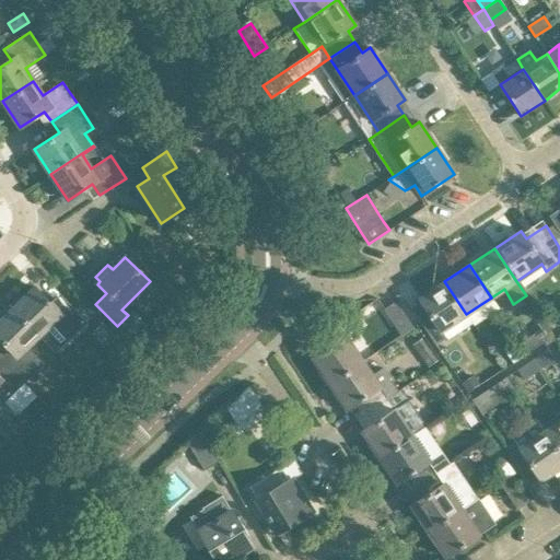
[(181,301),(190,294),(193,293),(176,267),(163,276),(181,301)]
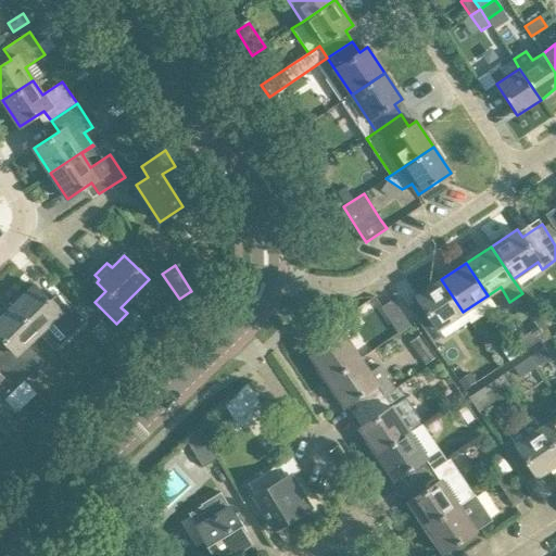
[(421,305),(412,311),(432,342),(442,336),(438,329),(450,320),(463,312),(441,279),(416,297),(421,305)]
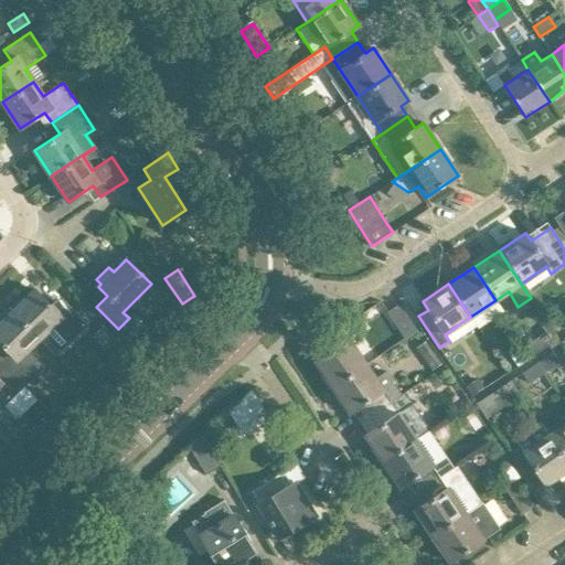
[(35,290),(13,311),(39,339),(51,327),(68,344),(87,326),(65,302),(56,311),(35,290)]
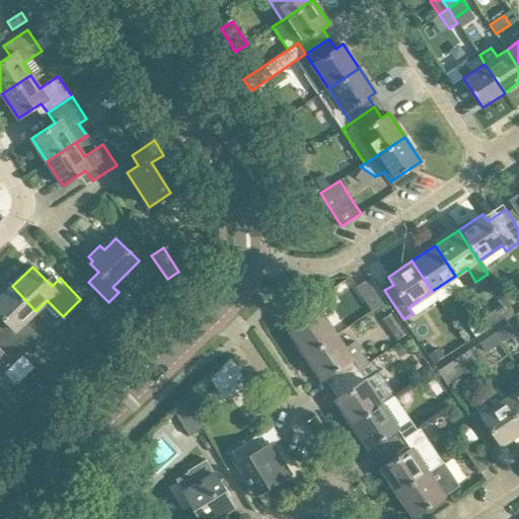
[(368,281),(357,288),(371,310),(383,302),(368,281)]
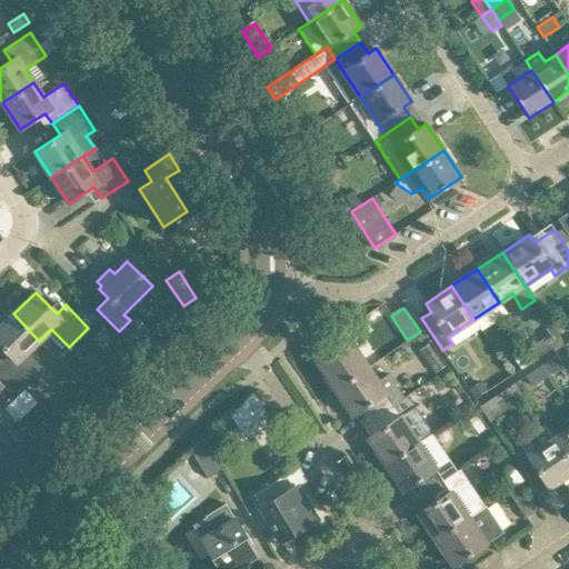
[(375,326),(386,318),(382,312),(371,319),(375,326)]
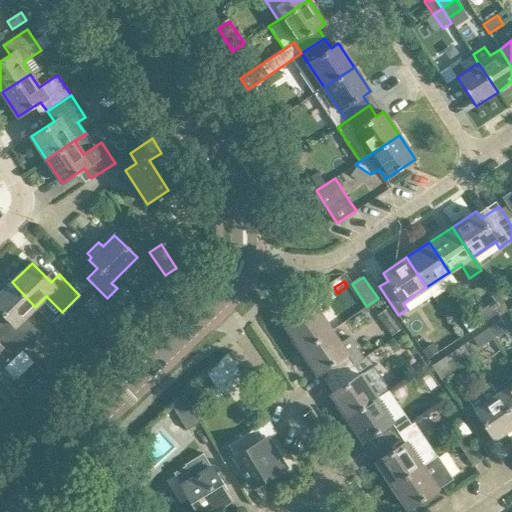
[(0,310),(10,321),(1,329),(22,350),(40,333),(25,317),(35,307),(12,282),(0,293),(0,310)]
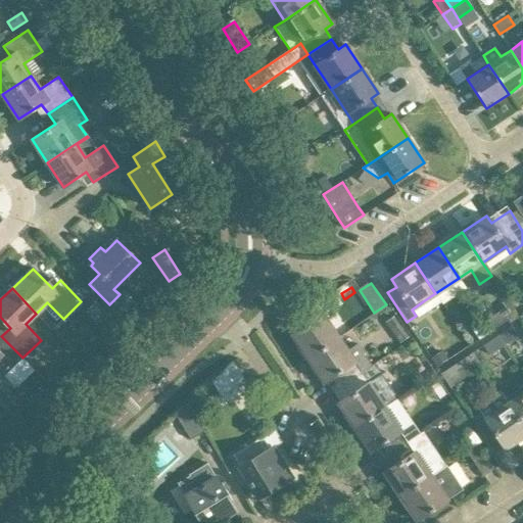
[(487,320),(493,329),(509,320),(502,310),(487,320)]
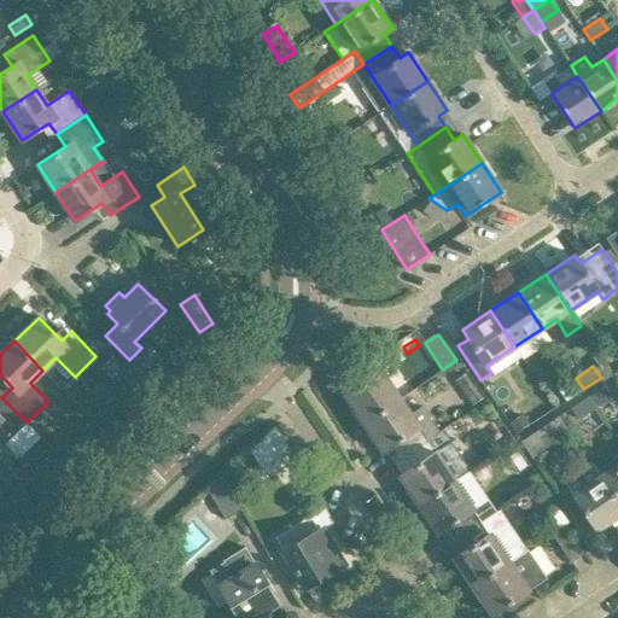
[(344,395),(363,423),(400,398),(380,369),(344,395)]
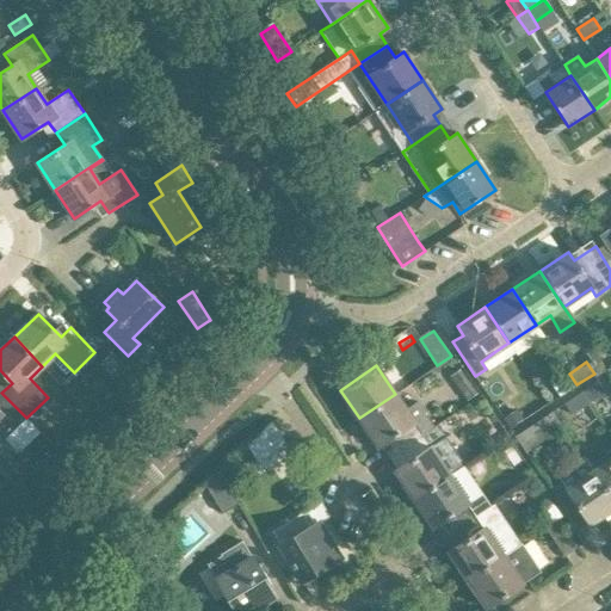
[(469,403),(481,394),(463,366),(450,375),(469,403)]
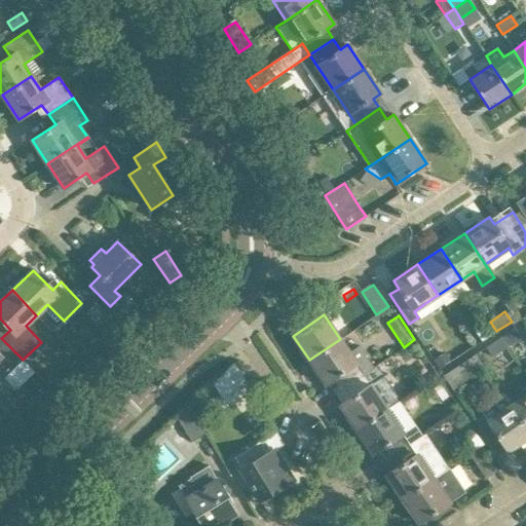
[(482,340),(496,331),(490,322),(476,331),(482,340)]
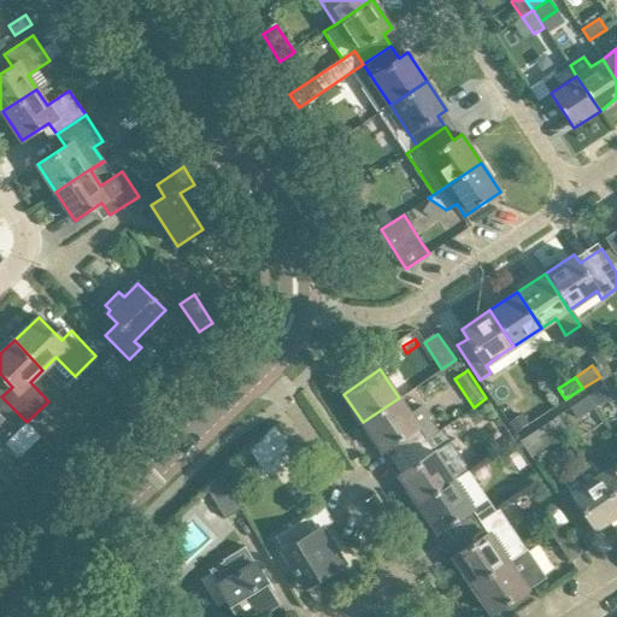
[(605,385),(587,397),(594,407),(612,395),(605,385)]
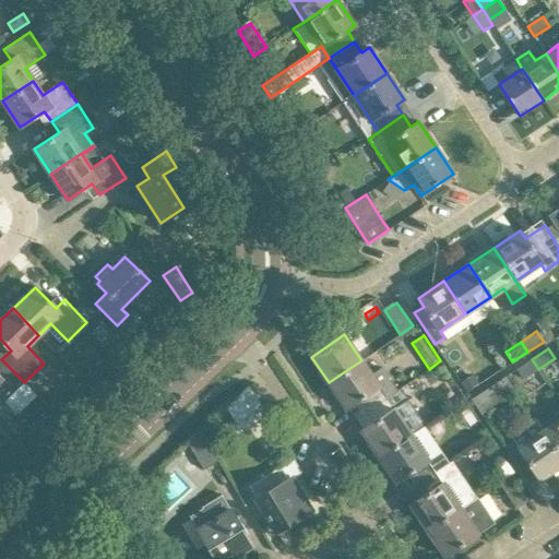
[(0,396),(4,401),(24,382),(1,359),(0,360),(0,396)]
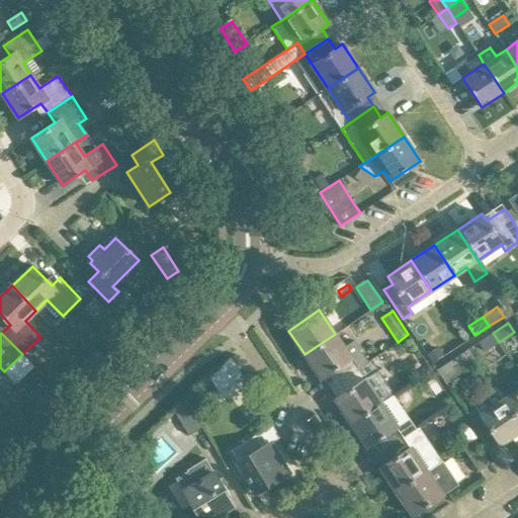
[(499,342),(493,333),(480,342),(486,351),(499,342)]
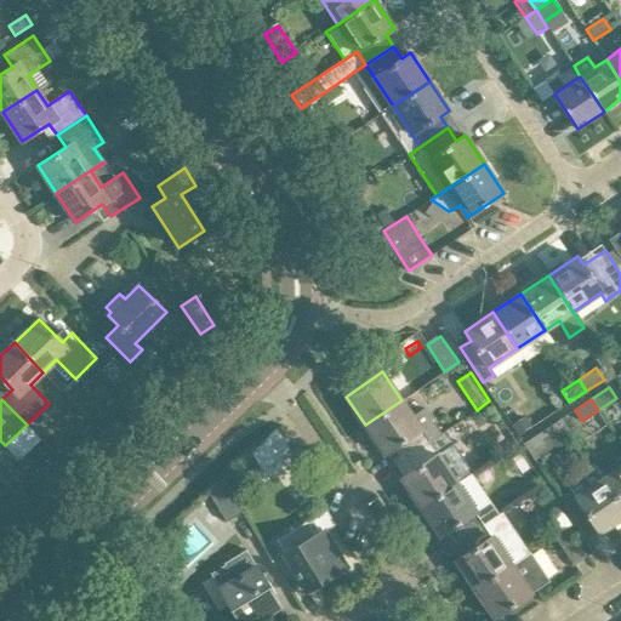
[(393,449),(402,461),(429,442),(402,400),(365,425),(385,454),(393,449)]
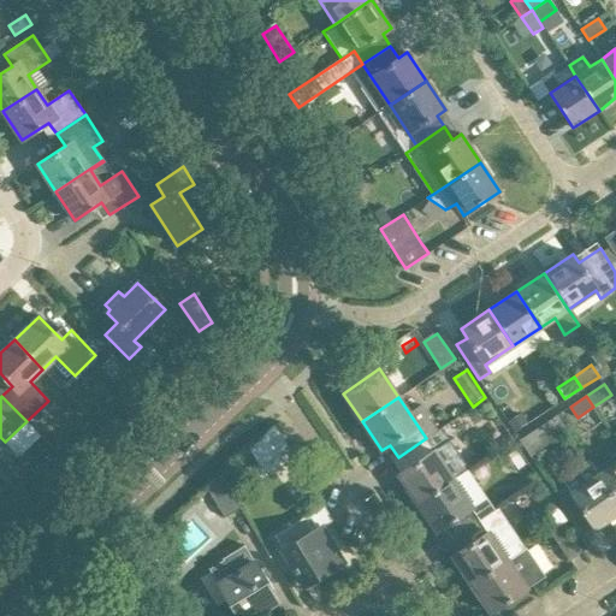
[(522,414),(508,422),(514,432),(528,422),(522,414)]
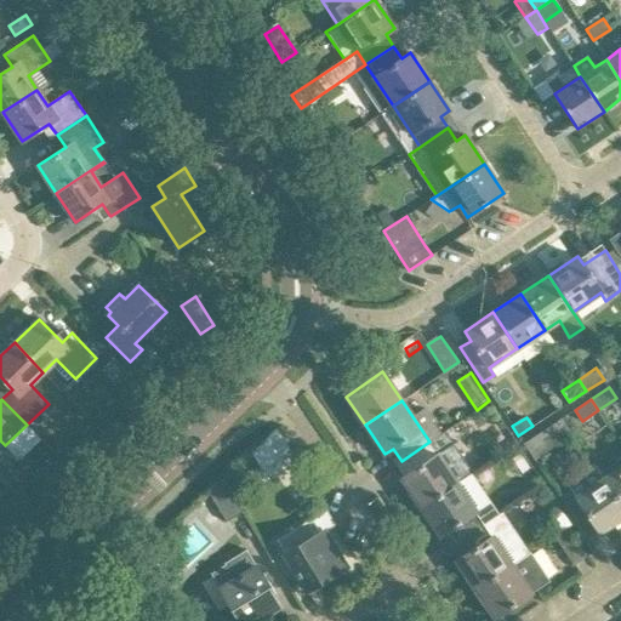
[(277,428),(251,453),(260,467),(289,449),(277,428)]
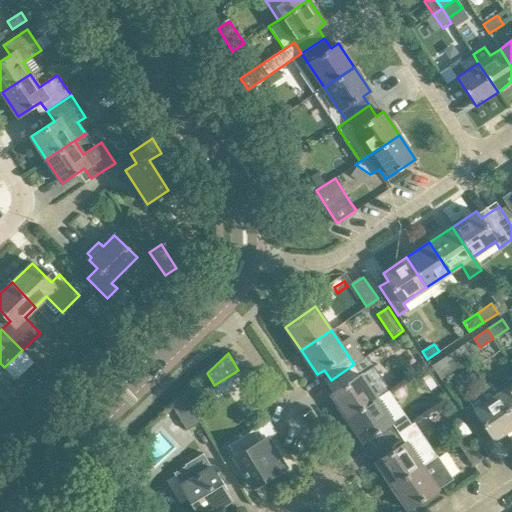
[(446,356),(431,366),(441,379),(455,370),(446,356)]
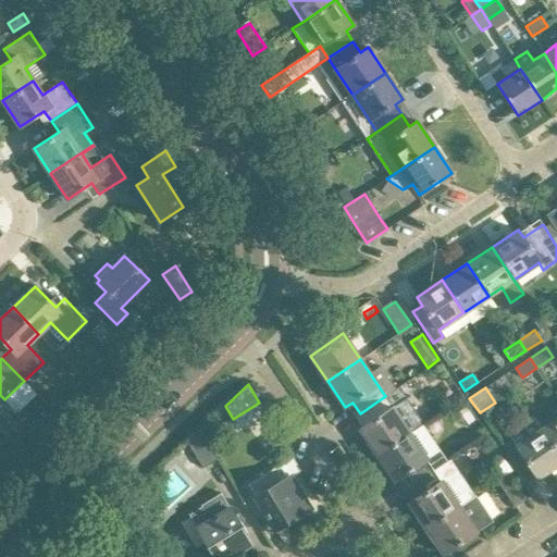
[(409,433),(385,396),(360,413),(367,424),(360,429),(376,455),(409,433)]
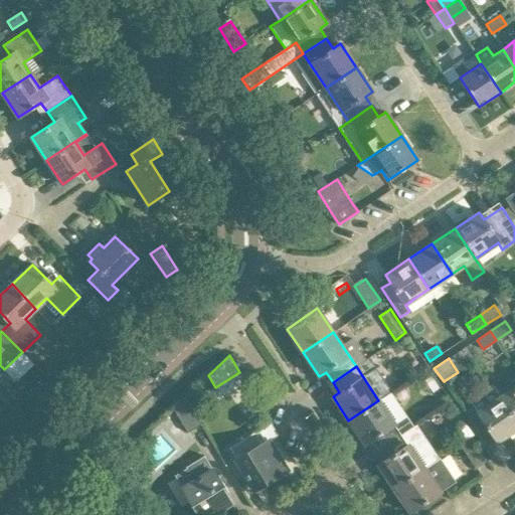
[(514,417),(514,387),(501,396),(514,417)]
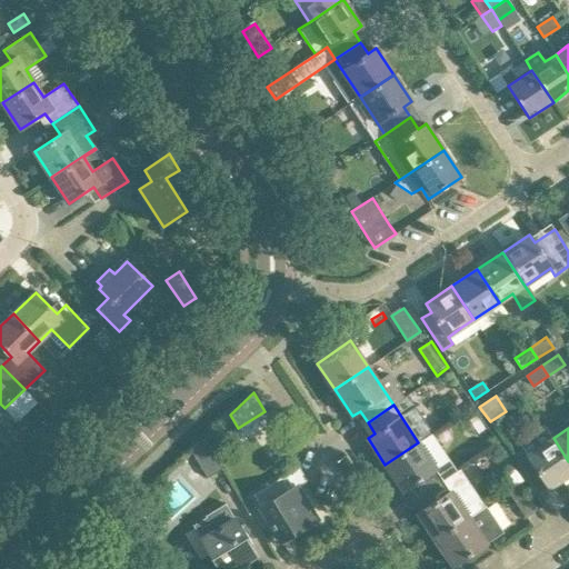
[(418,497),(443,480),(458,470),(432,432),(418,442),(385,465),(402,491),(410,486),(418,497)]
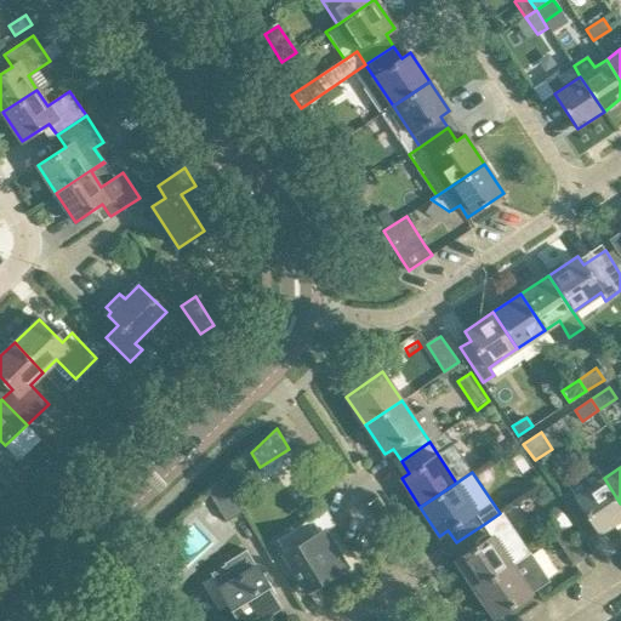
[(620,518),(620,503),(604,478),(576,497),(570,489),(559,497),(584,531),(593,525),(599,534),(620,518)]
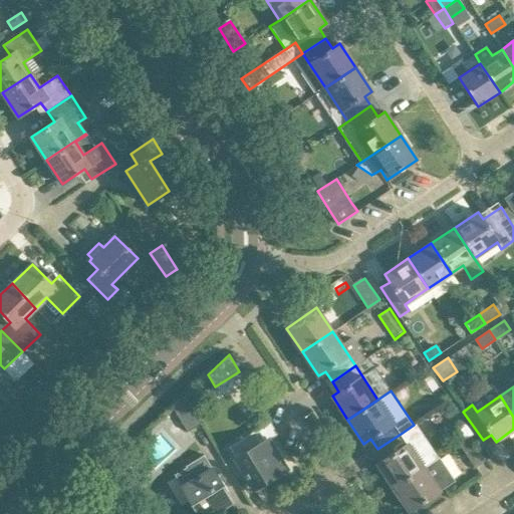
[(201,424),(185,397),(173,408),(187,432),(201,424)]
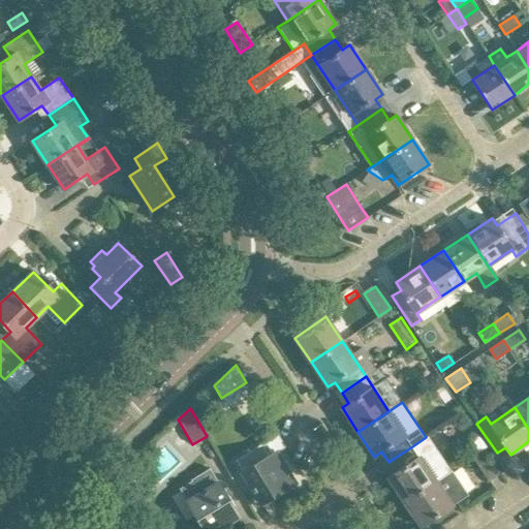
[(389,477),(405,502),(452,470),(453,470),(429,435),(426,437),(412,446),(389,462),(395,472),(389,477)]
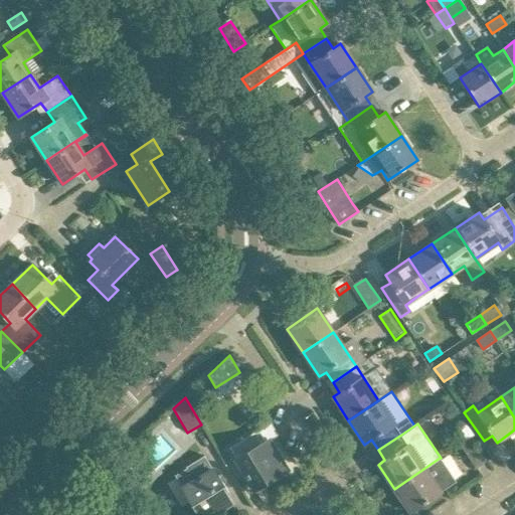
[(261,428),(229,448),(236,460),(245,475),(244,476),(246,480),(248,479),(254,489),(258,487),(259,488),(273,480),(272,478),(286,470),(268,441),(261,428)]
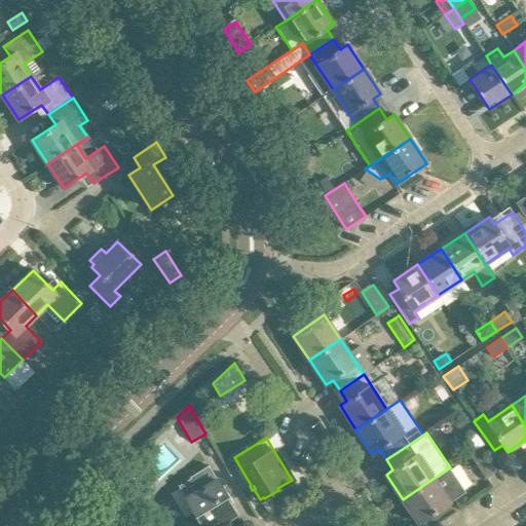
[(496,470),(481,446),(470,454),(484,477),(496,470)]
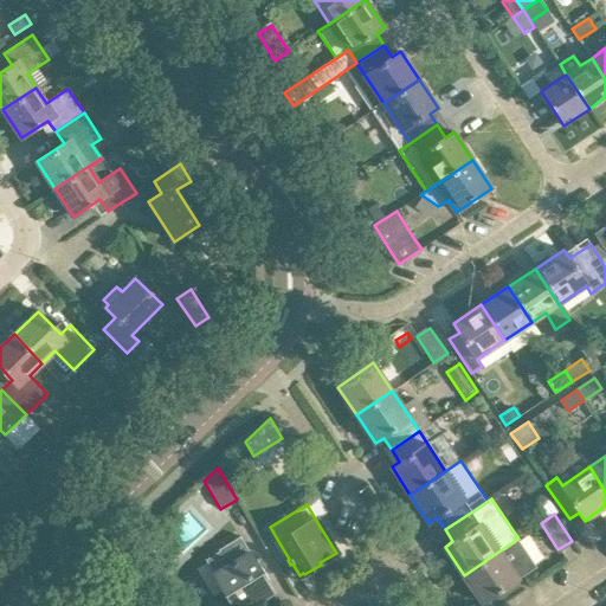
[(216,573),(216,574),(234,605),(244,605),(255,600),(256,603),(274,592),(266,580),(269,579),(257,559),(255,560),(240,536),(219,549),(220,553),(207,560),(216,573)]
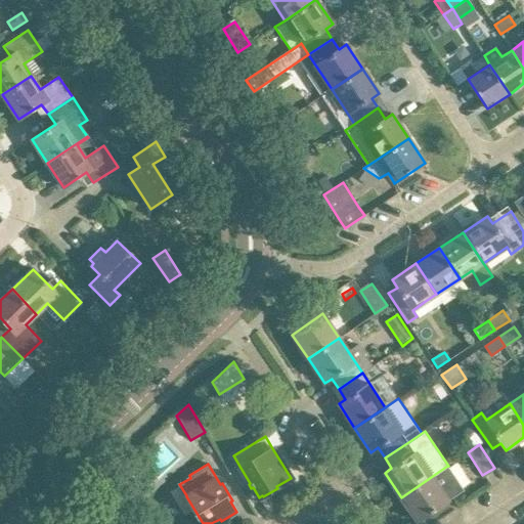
[(447,466),(401,497),(418,522),(464,490),(447,466)]
